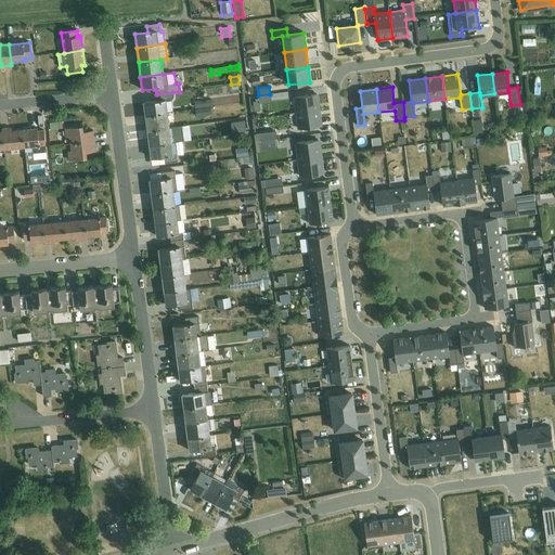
[(172,92),(156,94),(156,101),(144,103),(145,116),(167,113),(172,113),(171,100),(173,100),(172,92)]
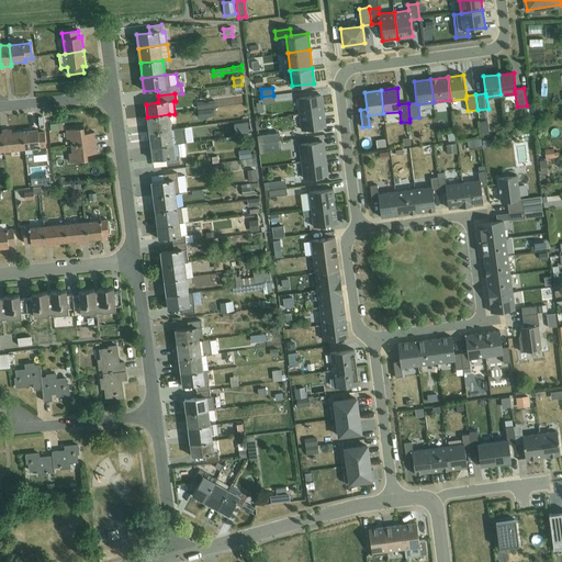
[(273,96),(261,97),(262,102),(256,103),(257,113),(263,112),(262,104),(274,103),(274,96),(273,96)]
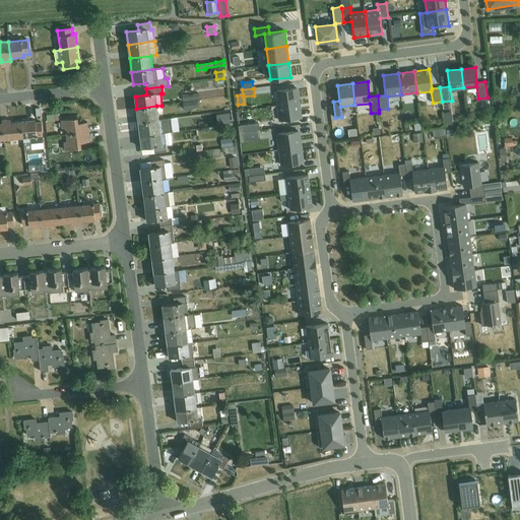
[(276,107),(299,104),(297,88),(274,91),(276,107)]
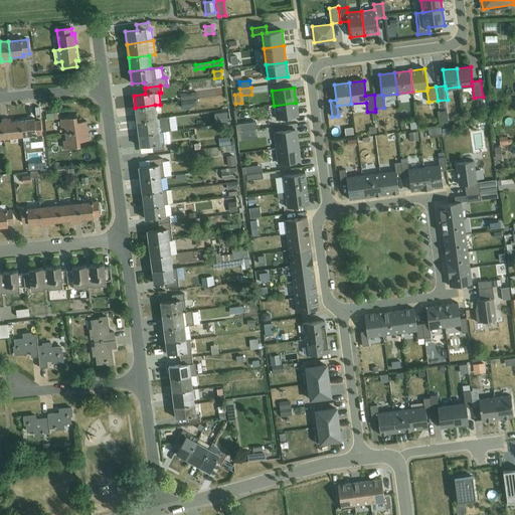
[(197,93),(180,94),(181,101),(197,99),(197,93)]
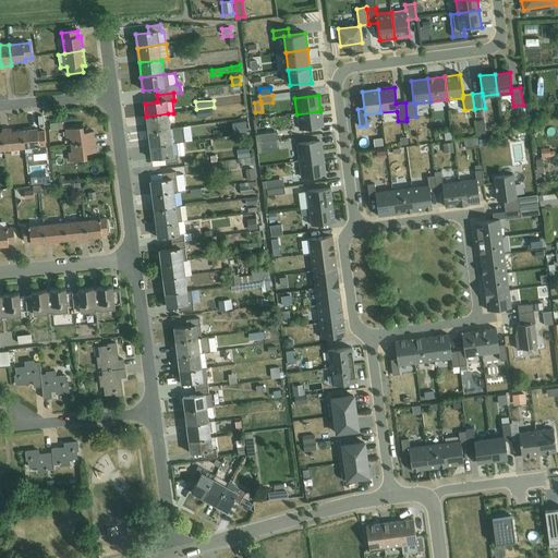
[(211,108),(196,110),(197,118),(213,116),(211,108)]
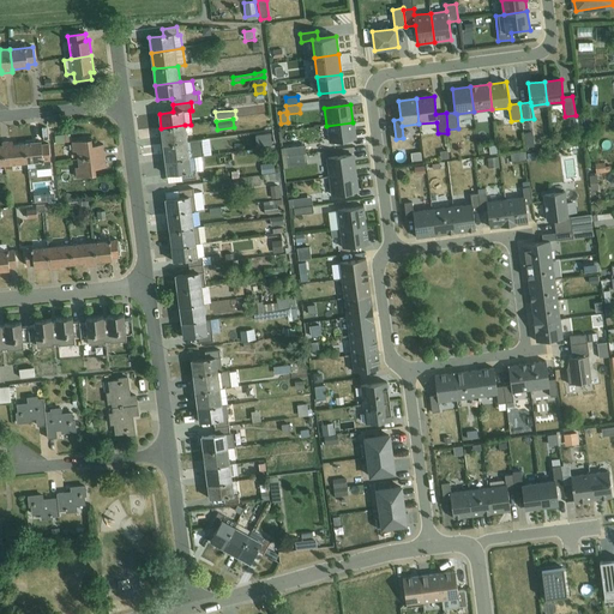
[(353,122),(326,126),(329,144),(355,140),(353,122)]
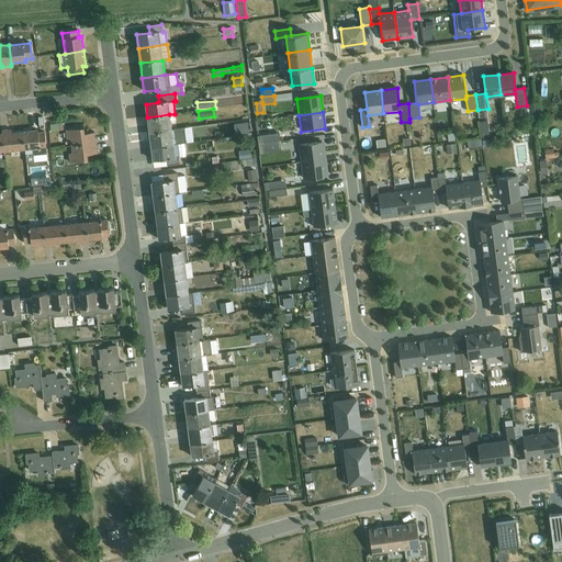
[(169,114),(147,117),(149,133),(171,130),(169,114)]
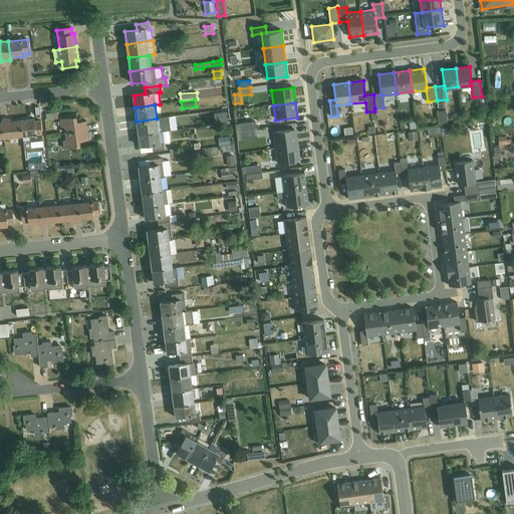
[(446,110),(439,111),(441,123),(447,122),(446,110)]
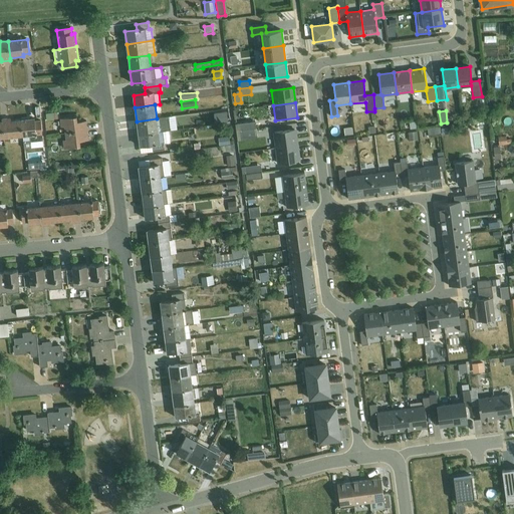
[(229,111),(221,112),(222,123),(230,122),(229,111)]
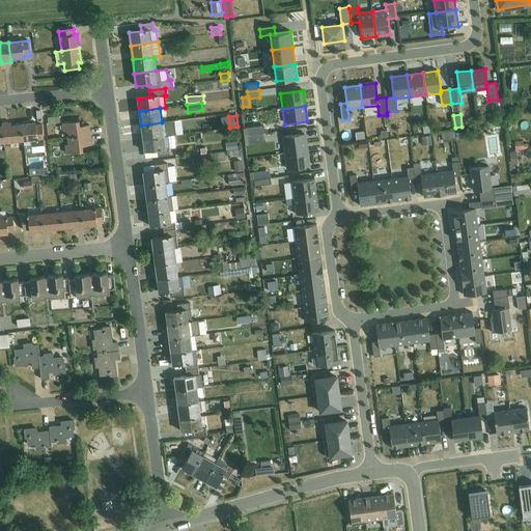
[(519,118),(514,124),(522,129),(525,121),(519,118)]
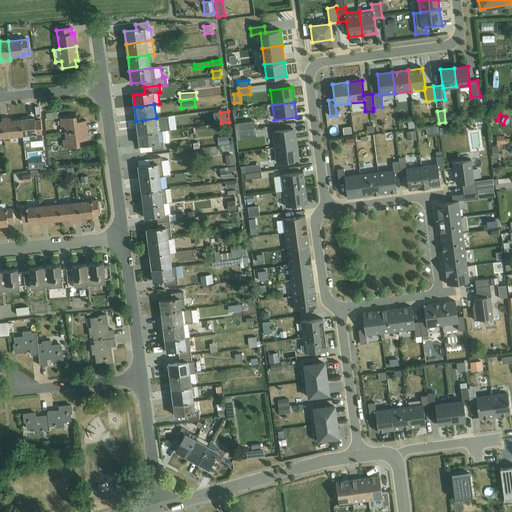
[(64,133),(87,130),(86,121),(77,122),(76,116),(60,118),(61,127),(64,127),(64,133)]
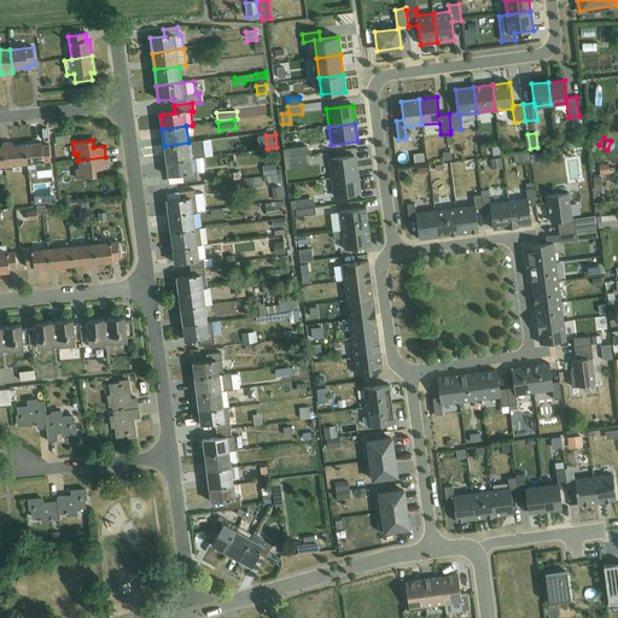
[(188,143),(164,146),(167,163),(194,158),(213,156),(211,140),(188,143)]
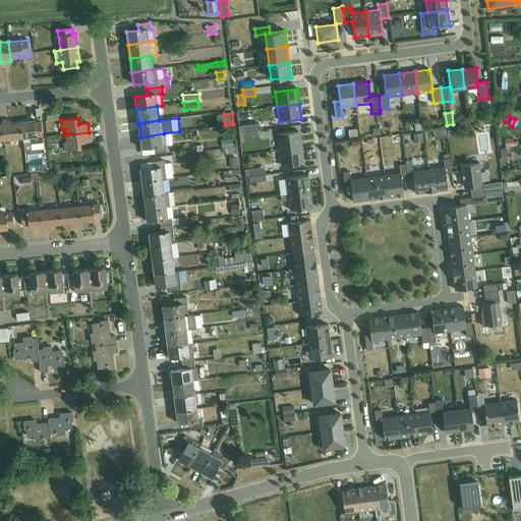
[(2,124),(3,141),(23,139),(21,122),(11,123),(11,120),(1,121),(2,124)]
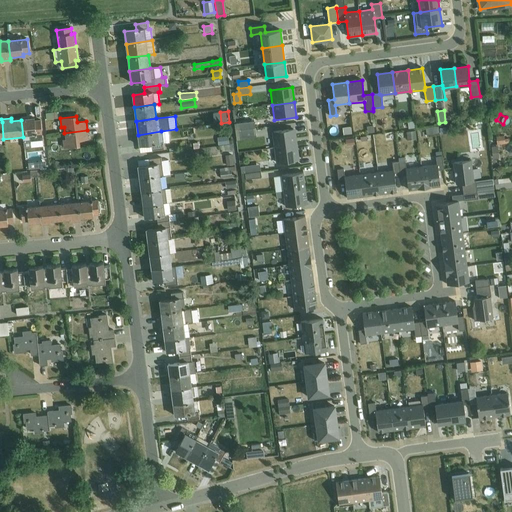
[(21,120),(23,137),(24,148),(30,148),(30,142),(43,141),(41,121),(35,121),(34,119),(21,120)]
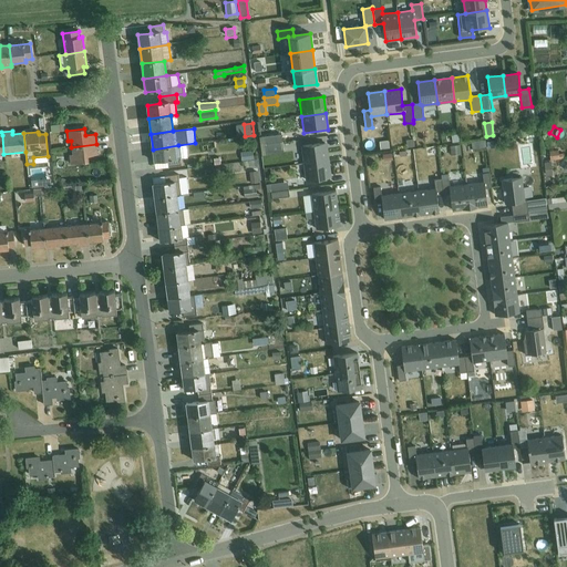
[(260,145),(282,142),(281,134),(259,137),(260,145)]
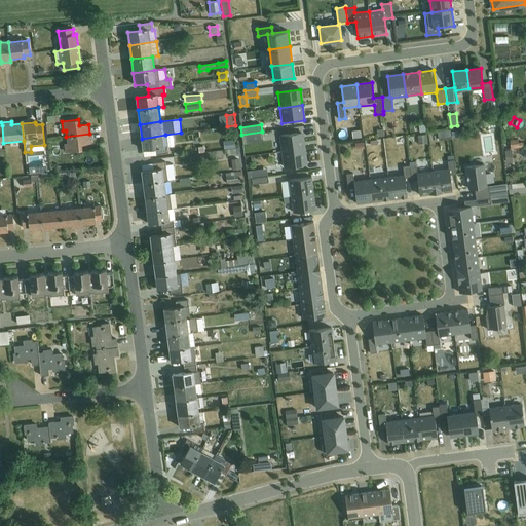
[(361,130),(352,132),(352,139),(362,138),(361,130)]
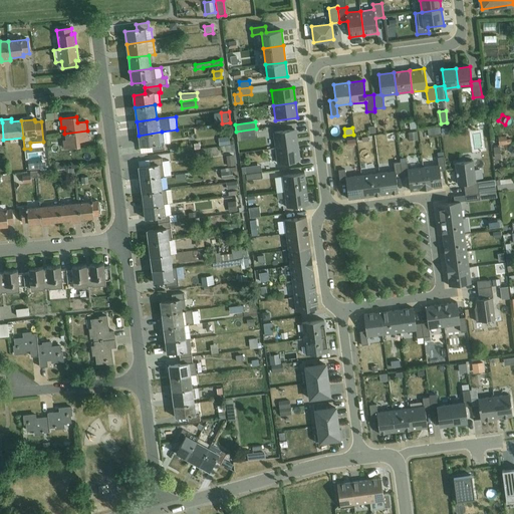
[(440,127),(427,129),(428,136),(441,134),(440,127)]
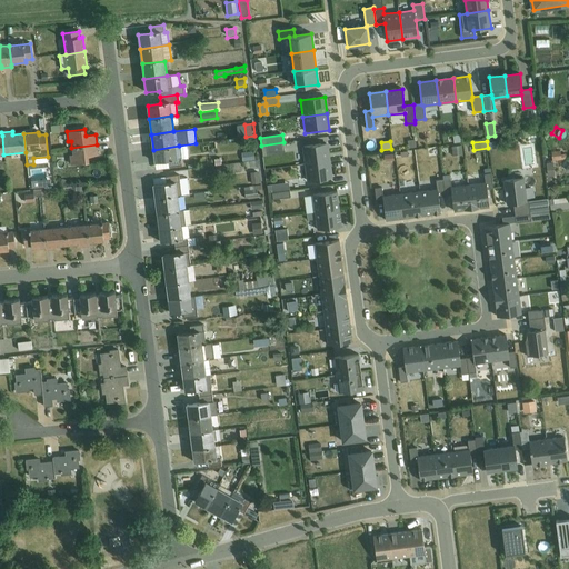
[(283,142),(261,146),(262,156),(283,153),(283,142)]
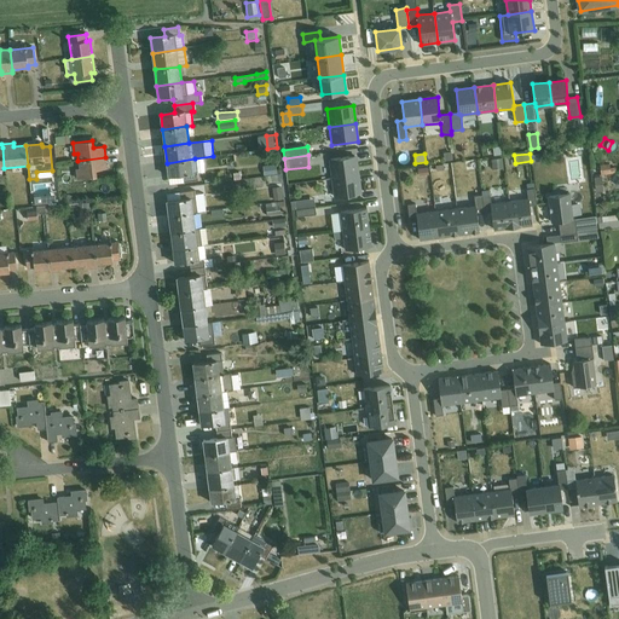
[(331,179),(358,175),(354,156),(329,160),(331,179)]
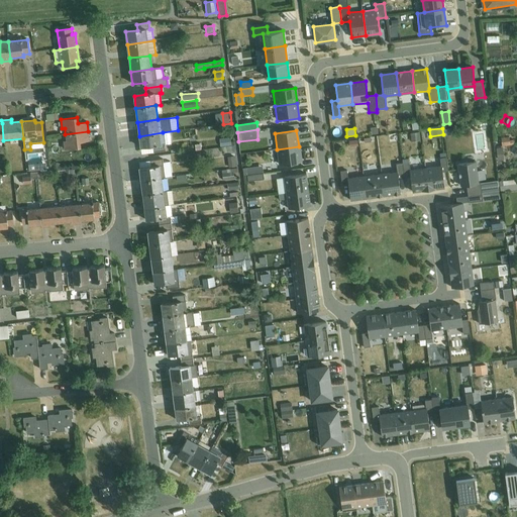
[(88,131),(65,134),(66,141),(63,141),(64,149),(81,147),(80,142),(89,141),(88,131)]
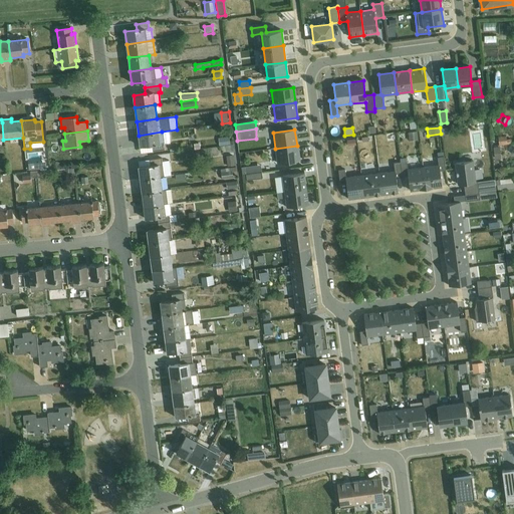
[(162,132),(139,136),(140,147),(152,146),(153,152),(165,150),(162,132)]
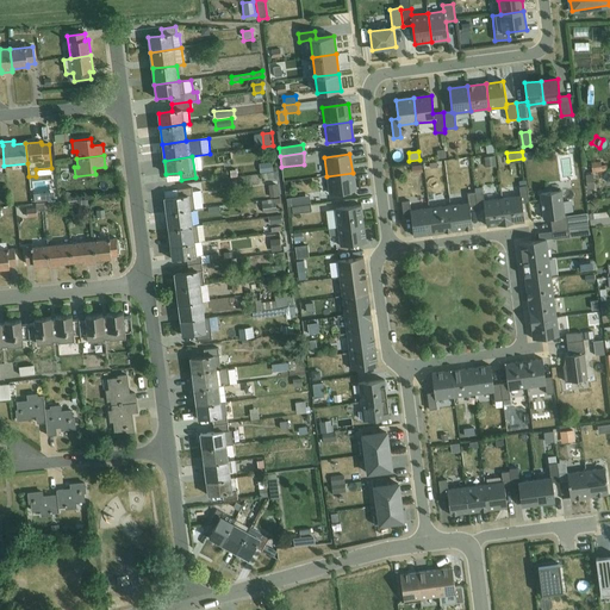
[(495,156),(484,159),(485,167),(496,166),(495,156)]
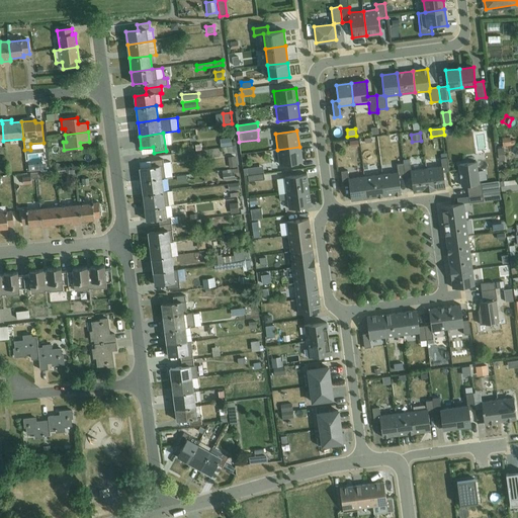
[(216,138),(217,147),(228,145),(227,136),(216,138)]
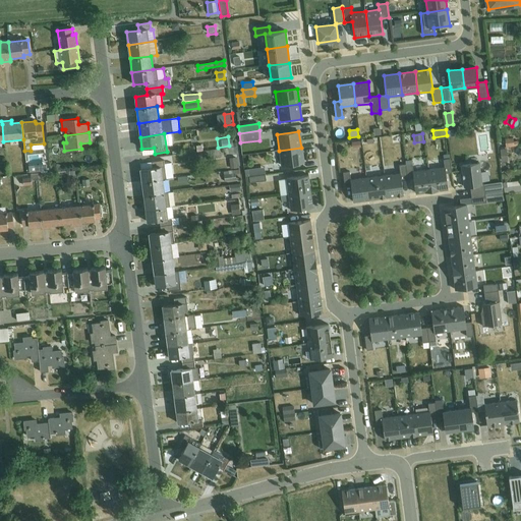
[(513,137),(505,138),(506,147),(518,146),(517,140),(514,141),(513,137)]
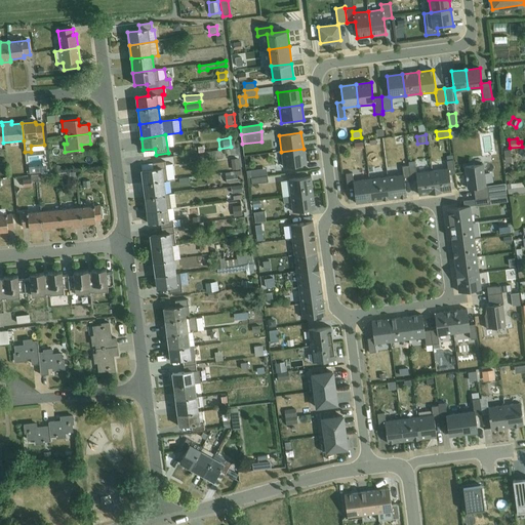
[(204,144),(197,145),(198,153),(208,152),(208,146),(205,146),(204,144)]
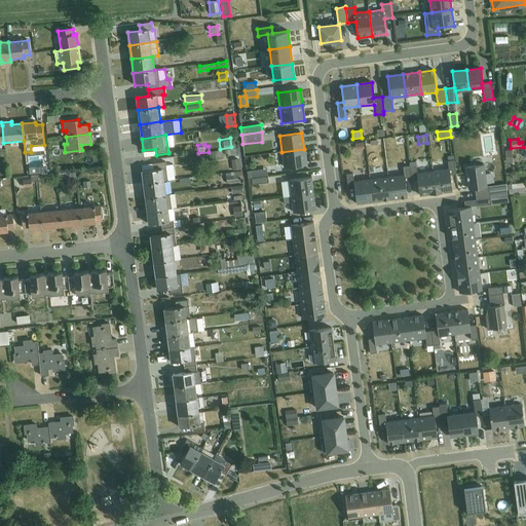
[(304,149),(282,152),(284,168),(306,165),(304,149)]
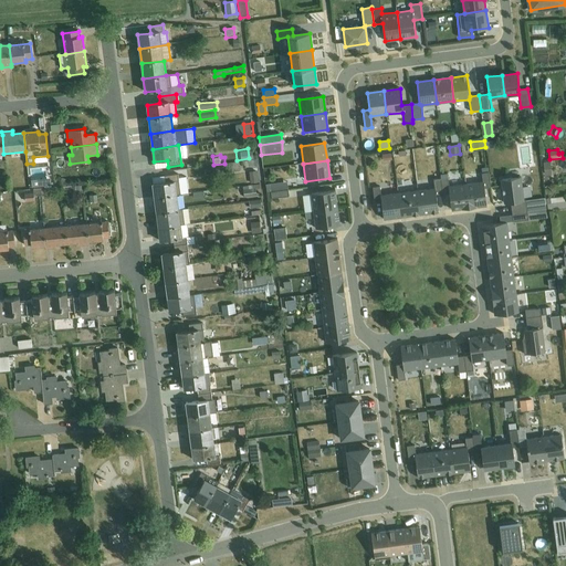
[(551,161),(543,163),(544,176),(552,175),(551,161)]
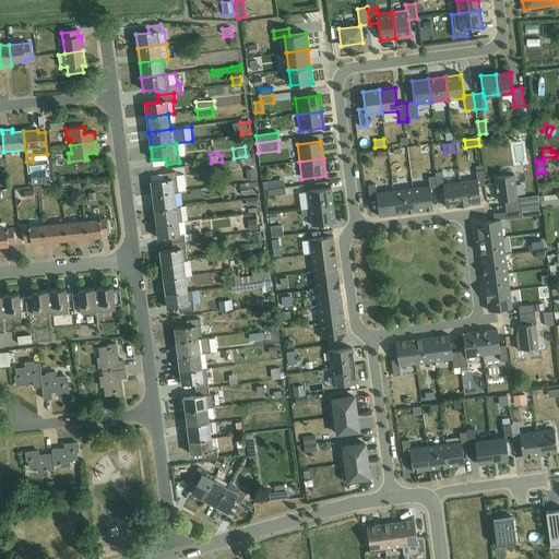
[(253,169),(246,170),(248,181),(254,180),(253,169)]
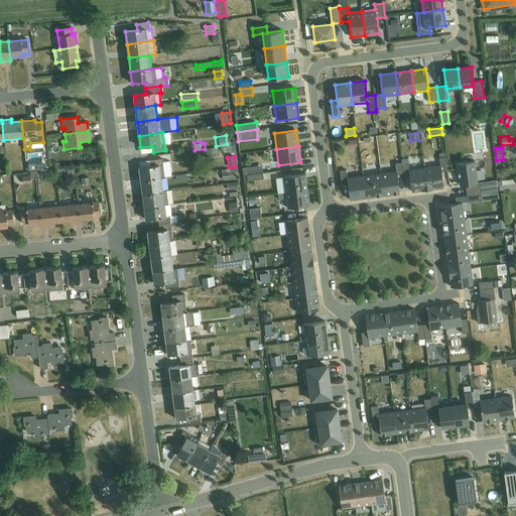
[(424,167),(427,189),(443,187),(441,171),(447,171),(445,157),(439,158),(440,165),(424,167)]
